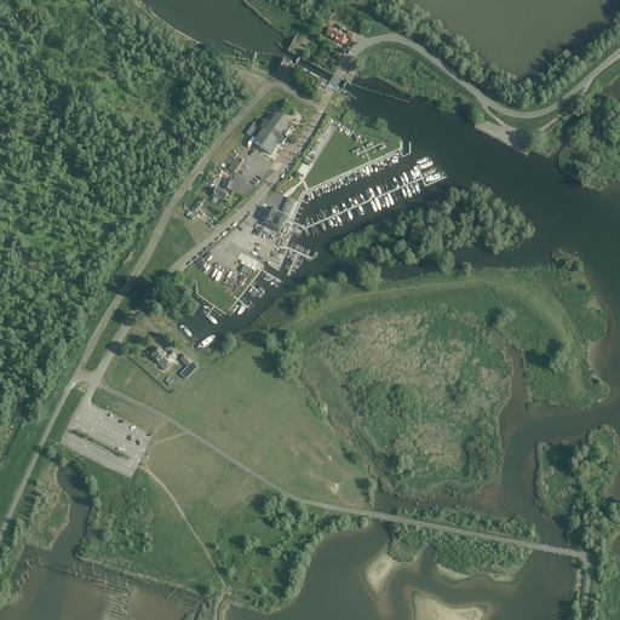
[(326,36),(334,40),(338,33),(331,28),(328,32),(326,30),(323,34),(326,36)]
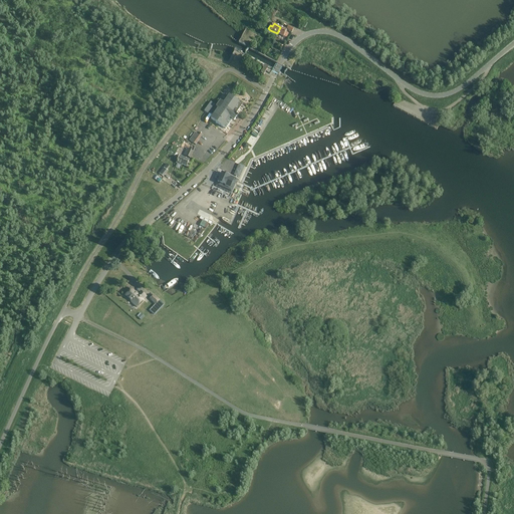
[(287,30),(280,27),(277,33),(283,37),(286,38),(288,33),(286,32),(287,30)]
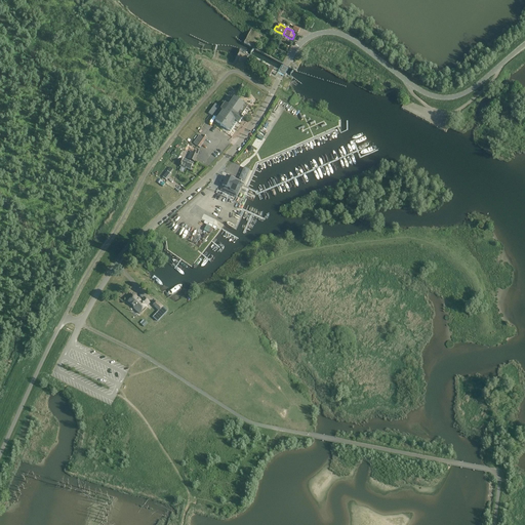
[(217,112),(219,114),(235,124),(237,122),(239,123),(242,118),(241,117),(245,111),(242,108),(244,105),(234,97),(229,106),(225,104),(220,110),(219,109),(217,112)]
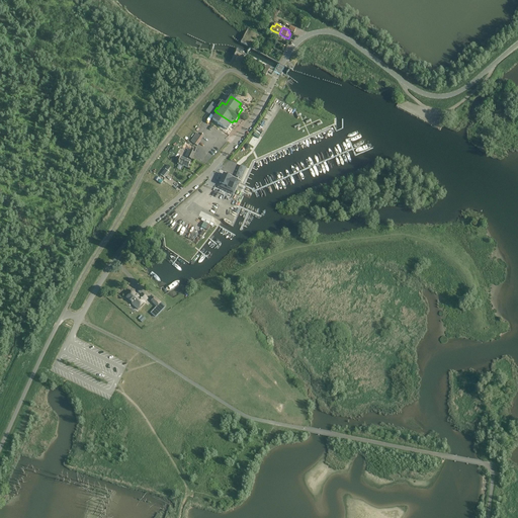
[(212,103),(205,112),(209,115),(217,105),(212,103)]
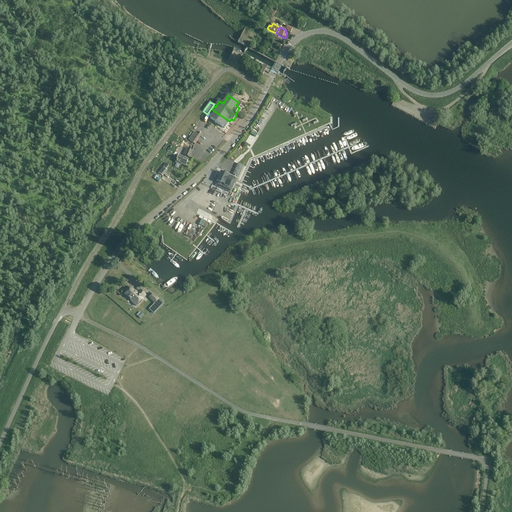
[(210,119),(221,127),(224,129),(229,121),(214,111),(212,114),(213,115),(210,119)]
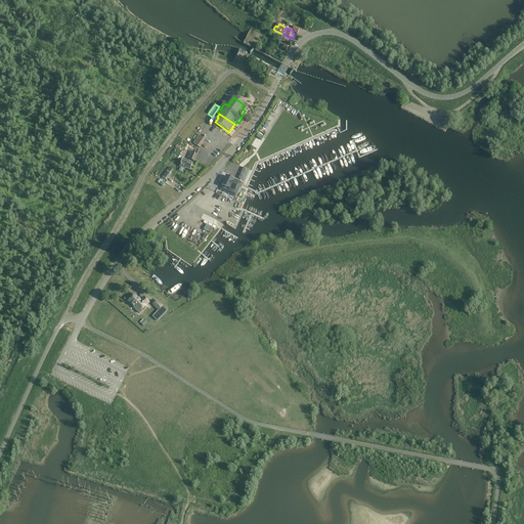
[(203,138),(199,135),(192,143),(197,146),(203,138)]
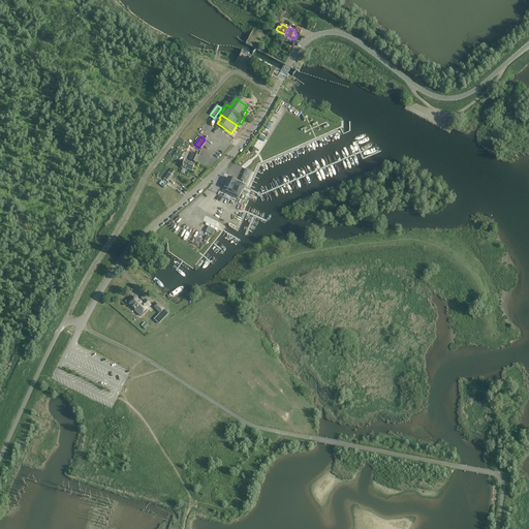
[(189,160),(191,161),(195,163),(198,156),(192,153),(189,160)]
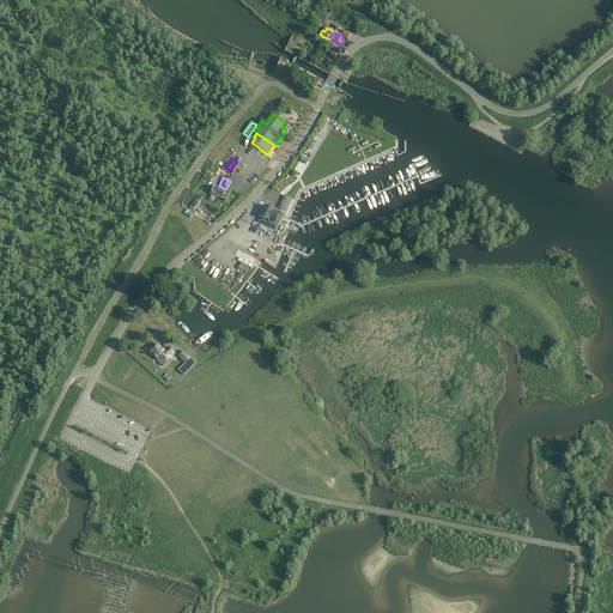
[(222,199),(225,192),(214,187),(211,195),(216,198),(217,196),(222,199)]
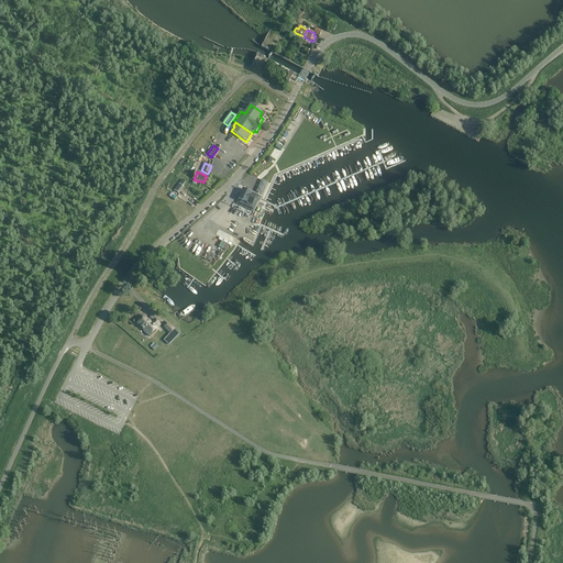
[(236,205),(241,207),(254,212),(260,198),(252,195),(252,194),(243,190),(241,195),(239,194),(238,197),(240,197),(236,205)]
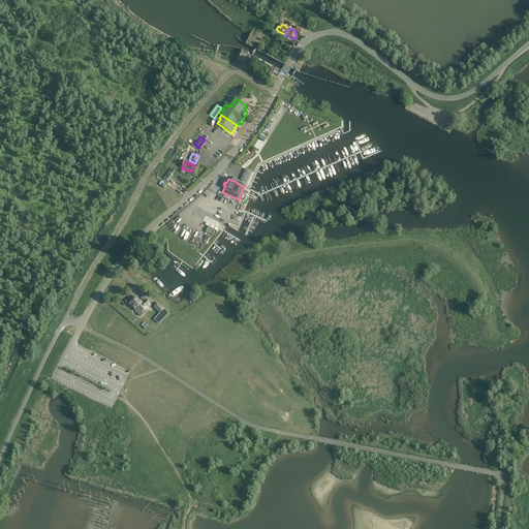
[(150,305),(149,304),(145,301),(142,304),(135,298),(129,305),(137,312),(136,313),(139,316),(147,309),(150,305)]
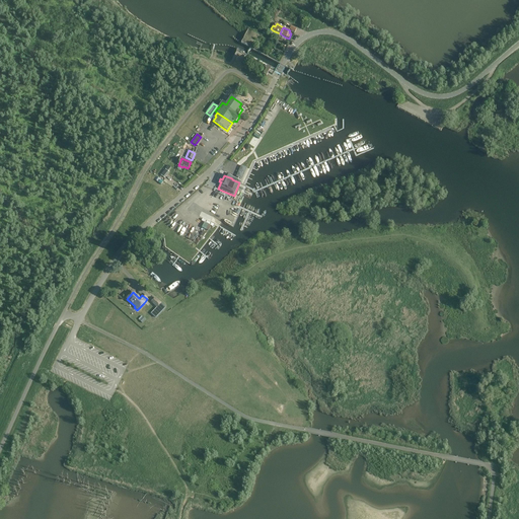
[(160,303),(155,298),(151,302),(156,308),(160,303)]
